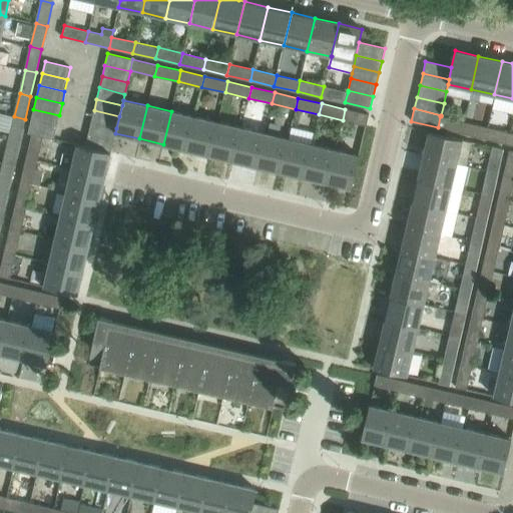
[(33,109),(31,121),(56,127),(59,115),(33,109)]
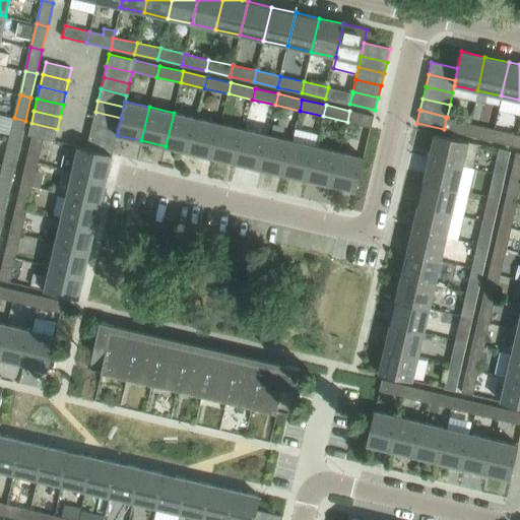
[(349,111),(347,122),(371,127),(374,116),(349,111)]
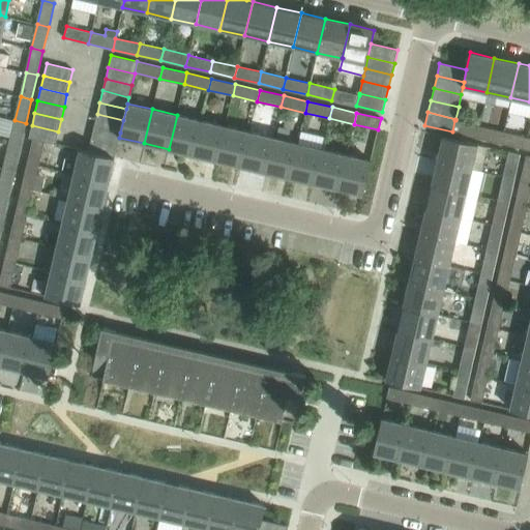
[(97,114),(94,126),(120,133),(123,120),(97,114)]
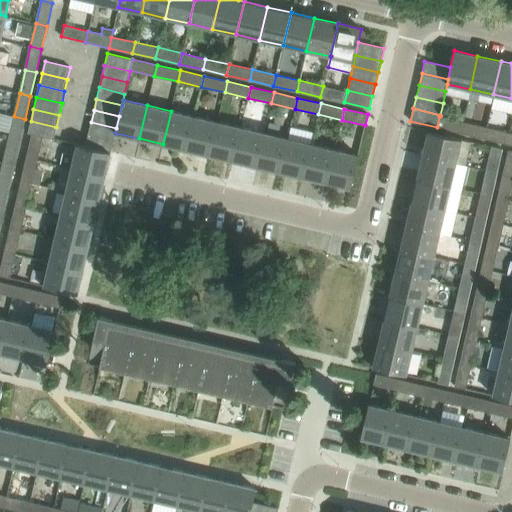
[(194,116),(171,111),(163,144),(186,149),(194,116)]
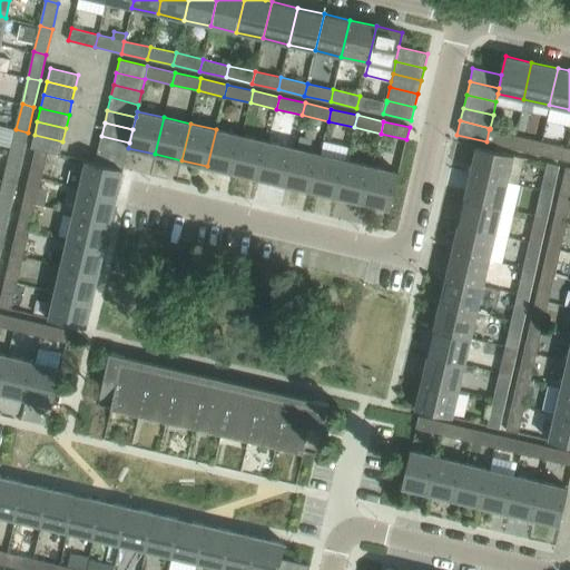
[(16,129),(10,155),(22,158),(28,133),(16,129)]
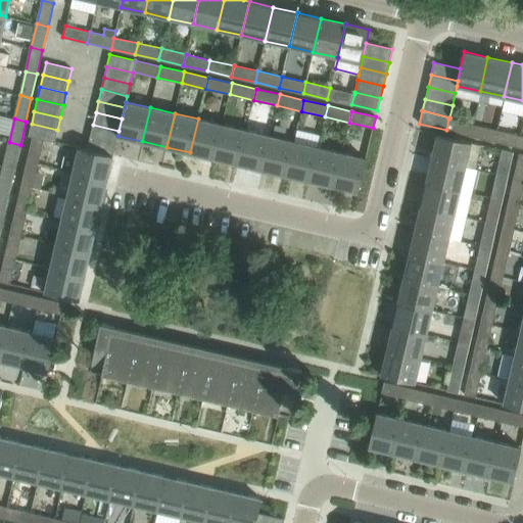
[(190,152),(215,158),(223,125),(198,119),(190,152)]
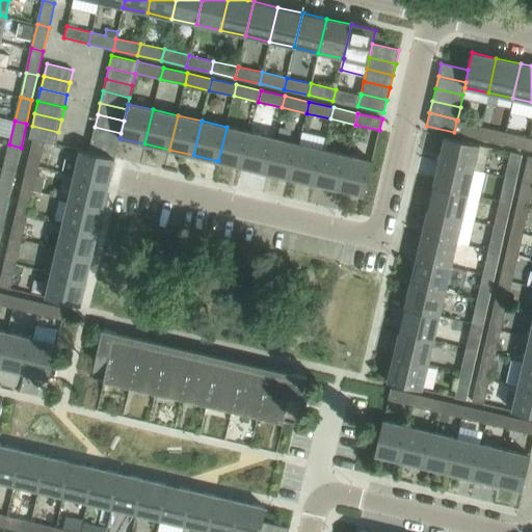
[(480,127),(457,121),(456,121),(454,132),(478,138),(480,127)]
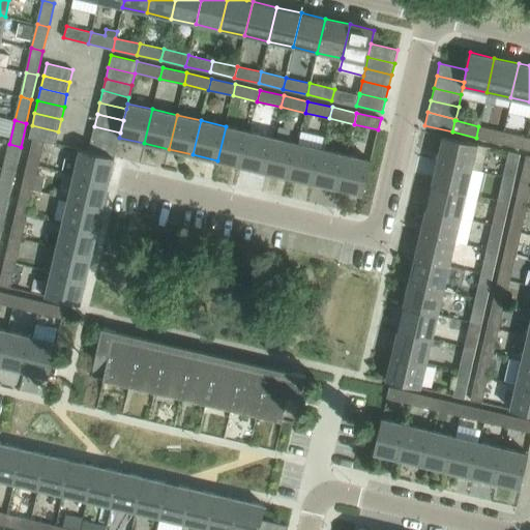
[(55,144),(58,131),(32,125),(29,138),(33,139),(45,141),(55,144)]
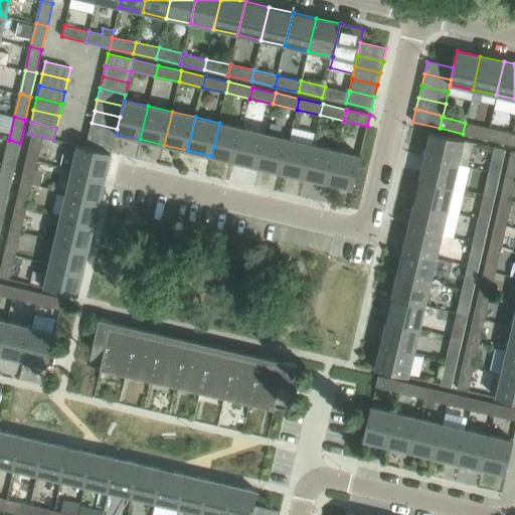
[(92,123),(89,134),(115,140),(116,134),(117,129),(92,123)]
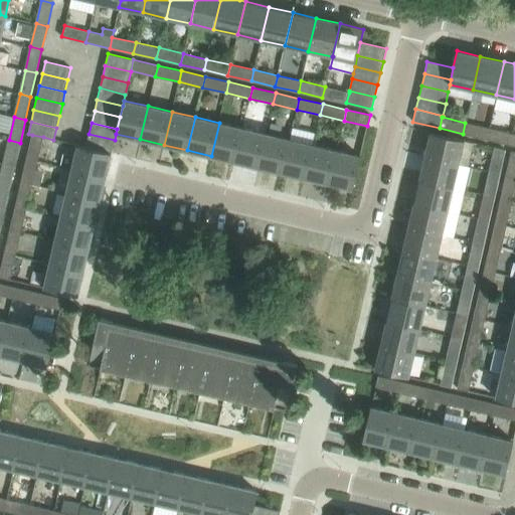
[(242,128),(219,123),(211,156),(234,161),(242,128)]
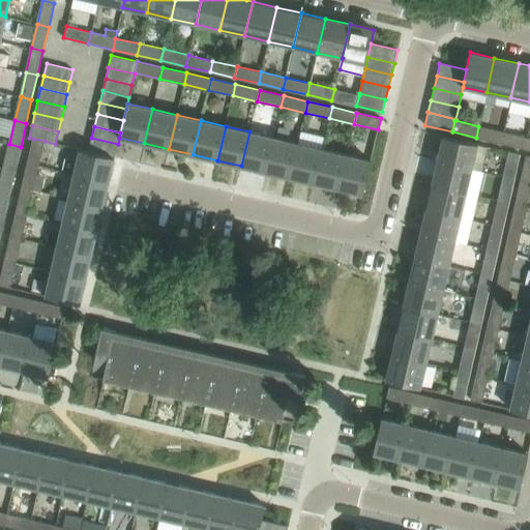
[(500,143),(503,131),(478,126),(476,138),(500,143)]
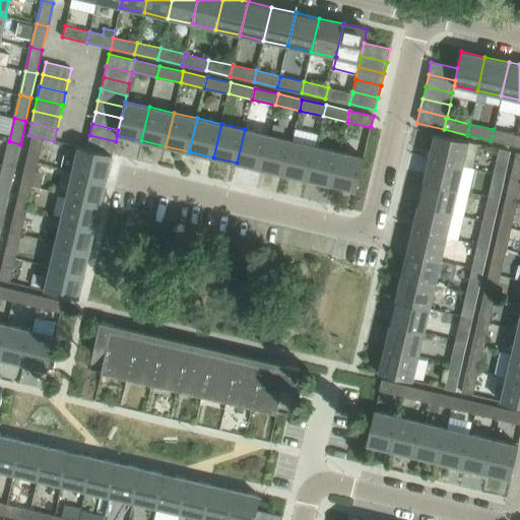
[(237,163),(261,169),(268,135),(245,129),(237,163)]
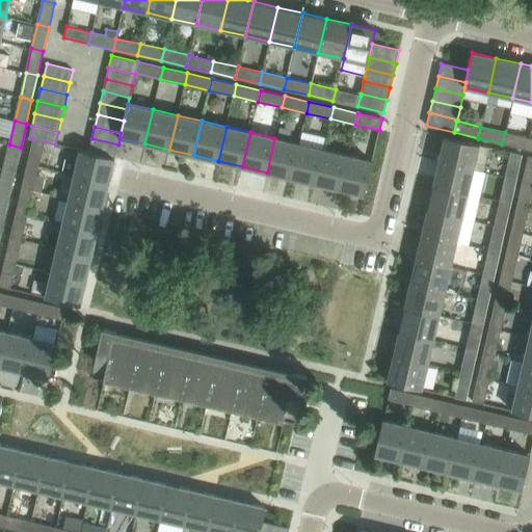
[(527,150),(530,138),(505,132),(502,143),(527,150)]
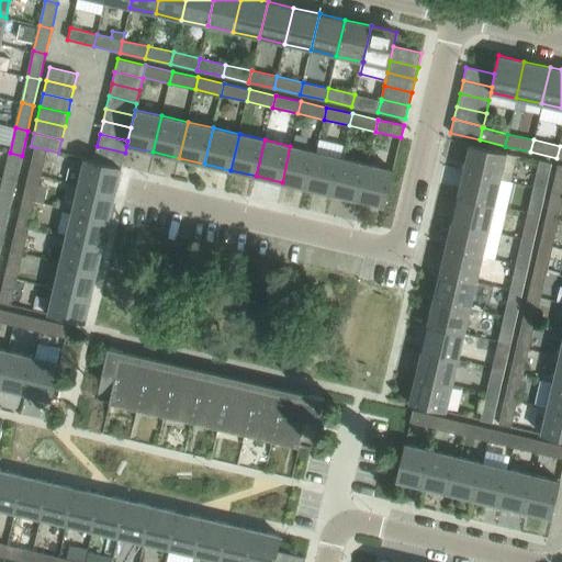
[(470,144),(464,171),(501,179),(507,153),(470,144)]
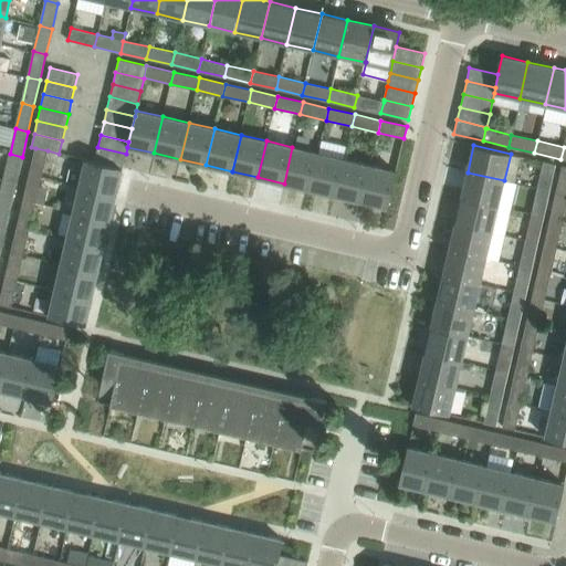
[(97,147),(94,161),(123,168),(126,154),(97,147)]
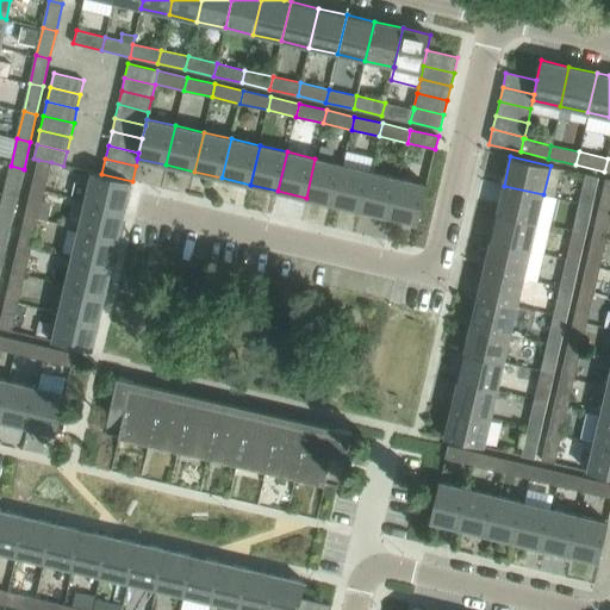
[(343,165),(315,159),(306,198),(334,204),(343,165)]
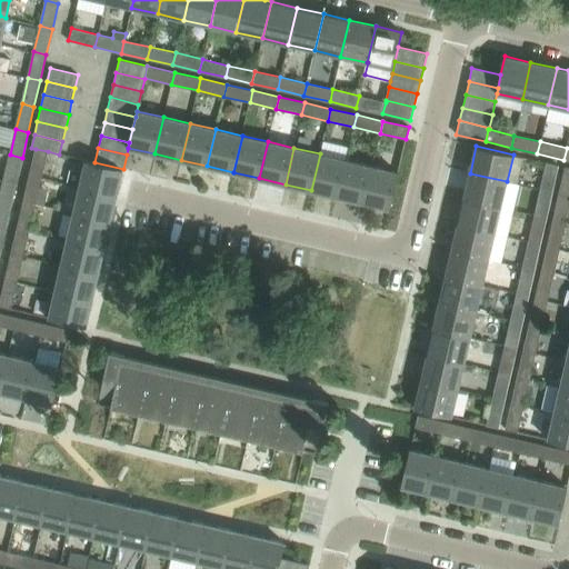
[(48,151),(36,149),(29,175),(41,177),(48,151)]
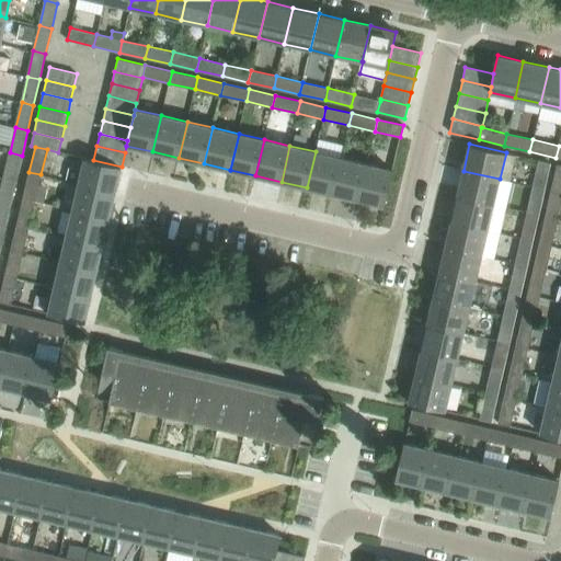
[(307,187),(332,194),(341,158),(316,151),(307,187)]
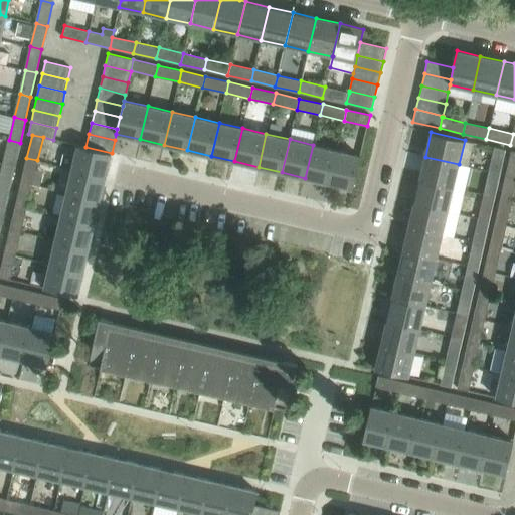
[(20,143),(9,140),(3,164),(14,166),(20,143)]
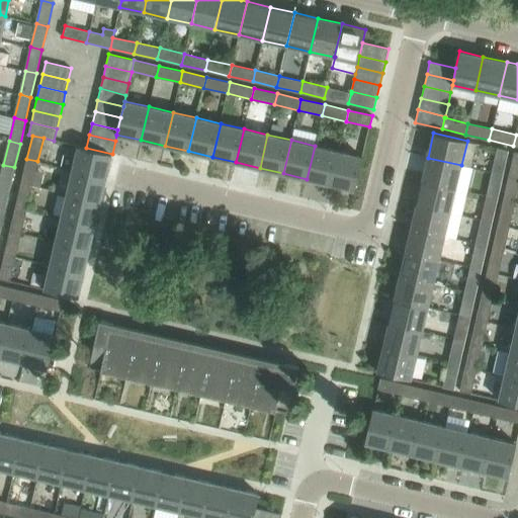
[(112,154),(86,148),(78,146),(73,169),(106,177),(112,154)]
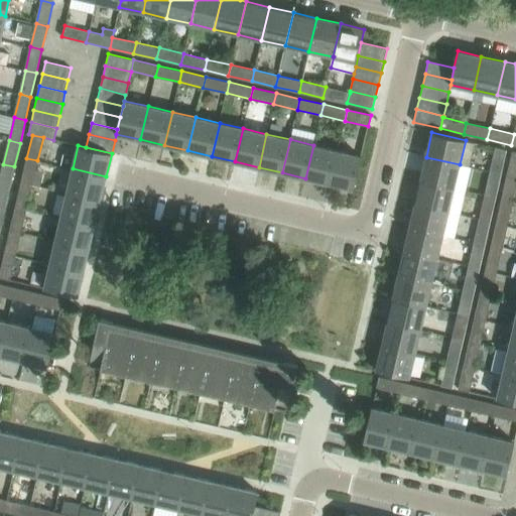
[(338,150),(313,145),(305,178),(330,183),(338,150)]
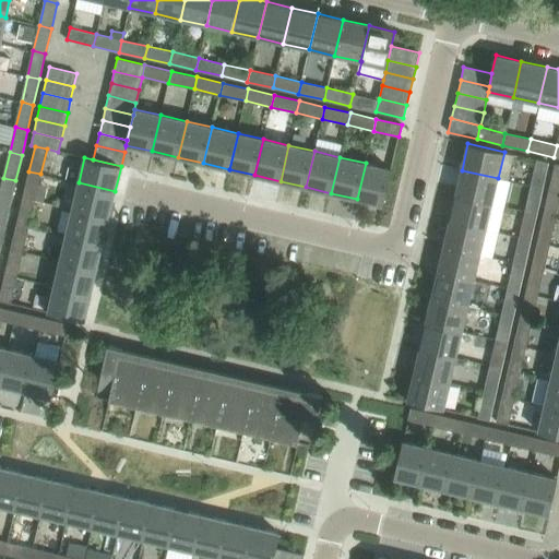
[(536,159),(531,186),(543,189),(548,163),(536,159)]
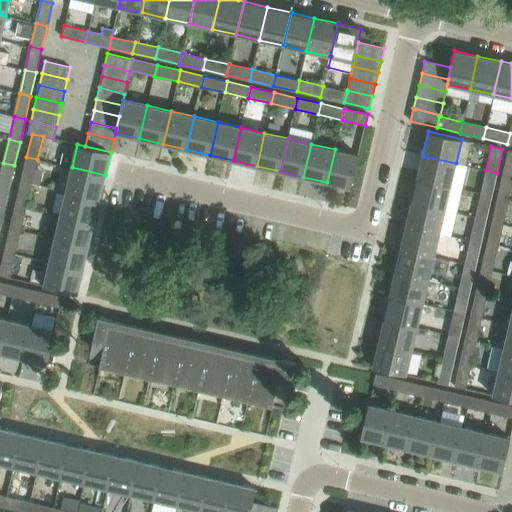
[(327,182),(350,188),(358,155),(335,149),(327,182)]
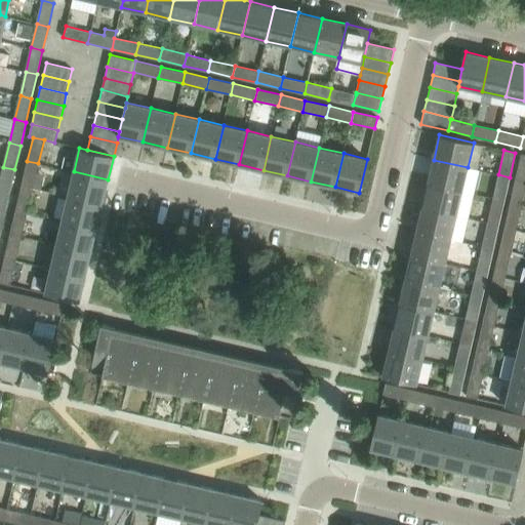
[(524,179),(524,154),(521,154),(516,178),(524,179)]
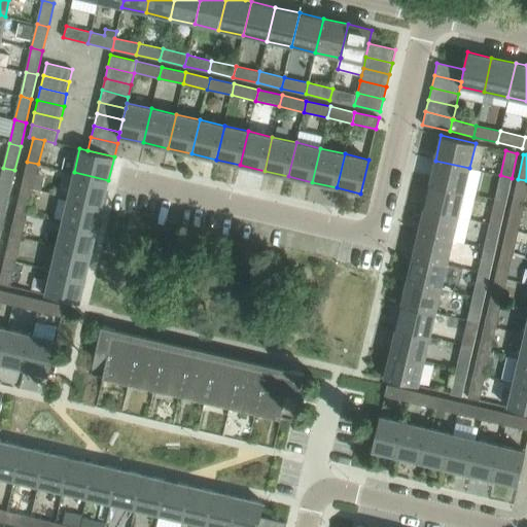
[(435,161),(429,184),(463,192),(469,168),(435,161)]
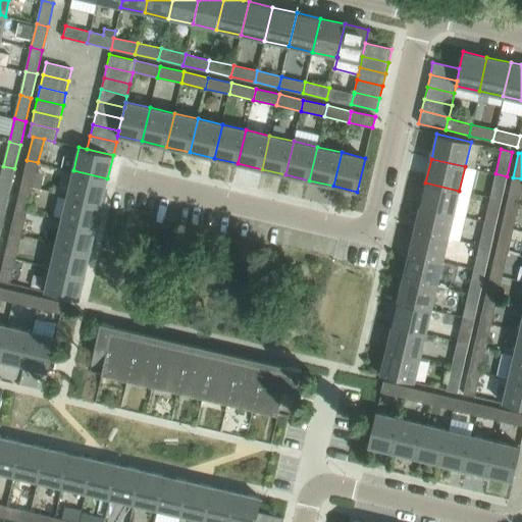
[(27,160),(21,184),(33,187),(33,185),(38,162),(27,160)]
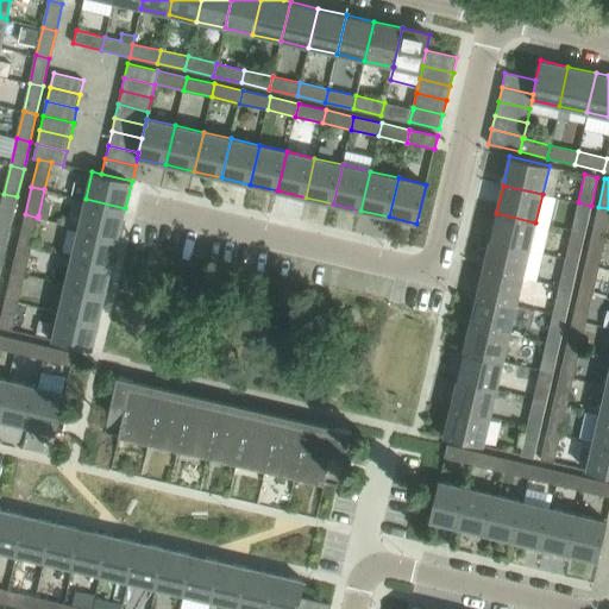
[(4,194),(0,209),(0,221),(11,225),(17,196),(4,194)]
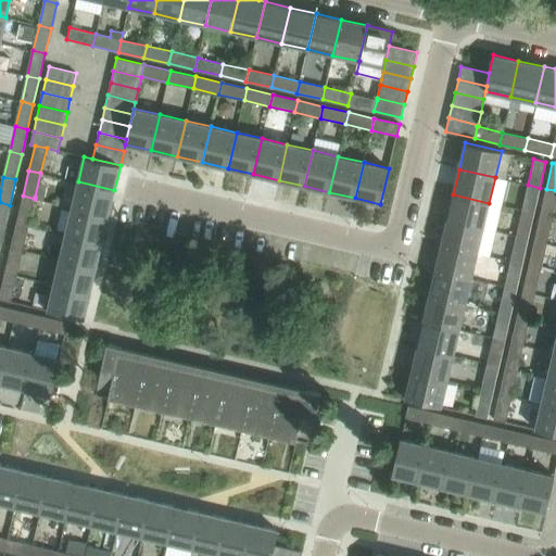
[(78,181),(72,207),(109,216),(114,190),(78,181)]
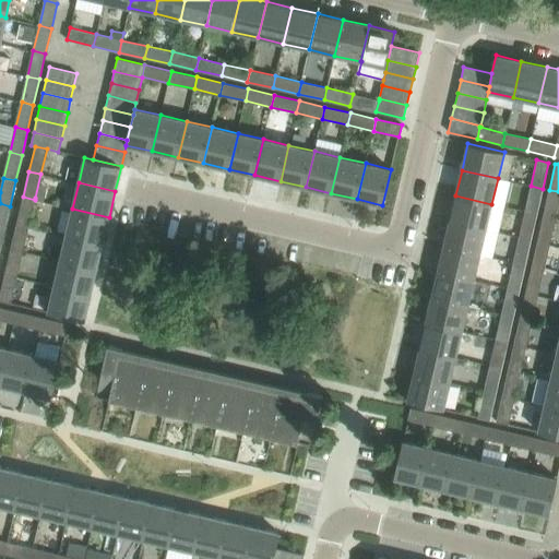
[(524,212),(536,214),(543,189),(531,186),(524,212)]
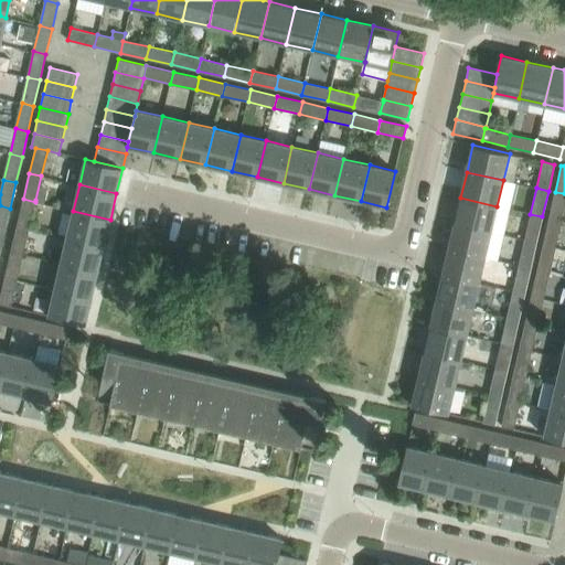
[(548,217),(561,221),(564,201),(564,193),(555,192),(548,217)]
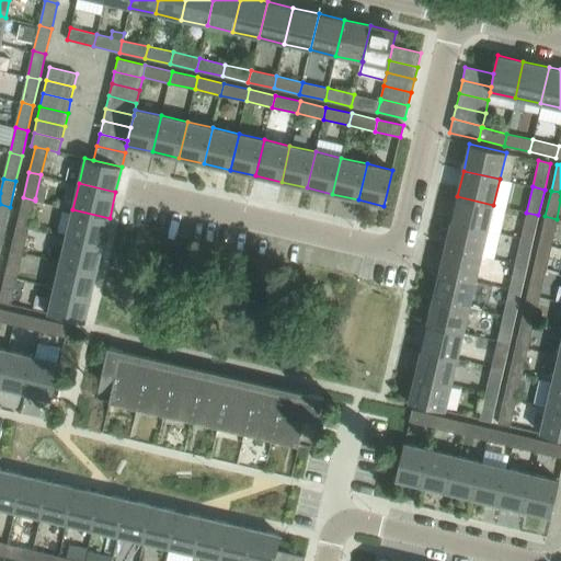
[(457,196),(451,221),(488,230),(493,205),(457,196)]
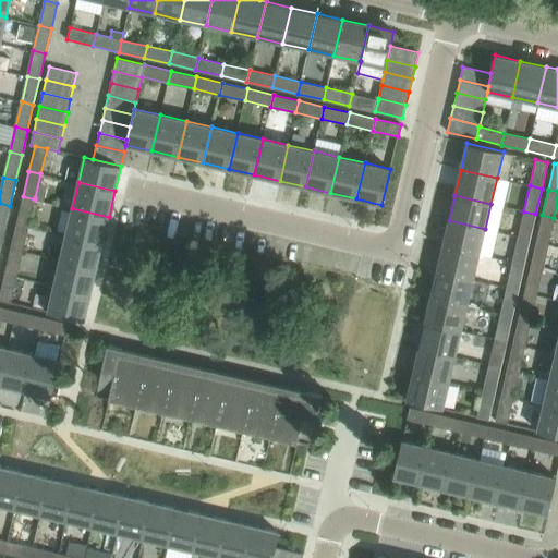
[(28,226),(35,199),(23,196),(16,222),(28,226)]
